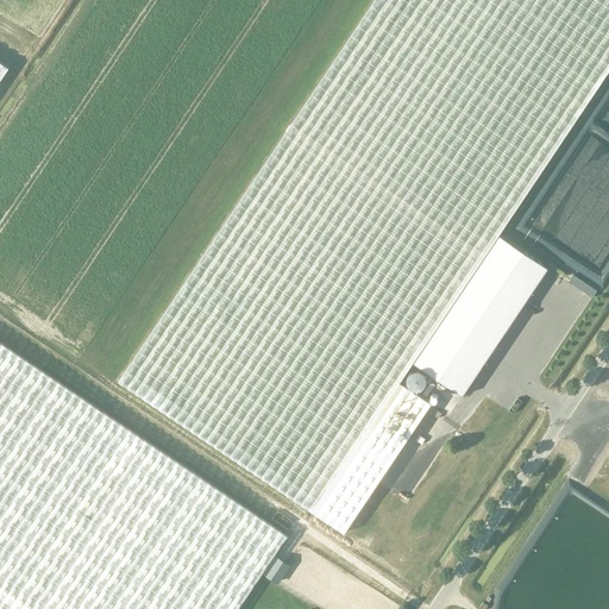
[(608,0),(374,0),(118,381),(344,533),(431,403),(400,382),(413,363),(463,396),(548,268),(498,234),(608,69),(608,0)]
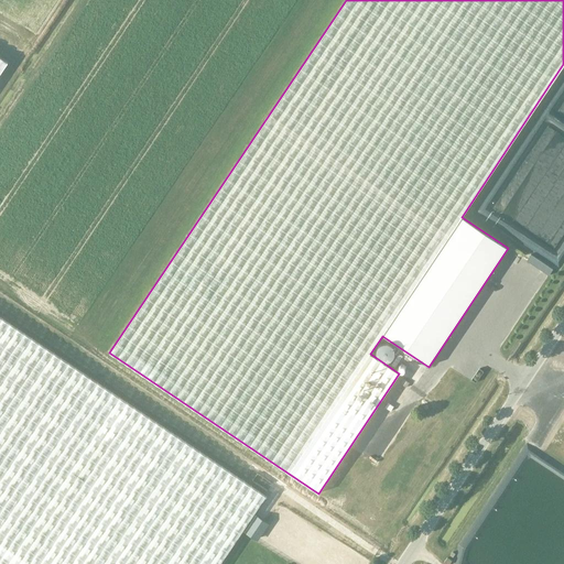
[(508,203),(507,212),(528,232),(527,236),(539,248),(540,248),(546,256),(550,251),(553,255),(563,255),(563,198),(559,198),(552,192),(521,190),(508,203)]
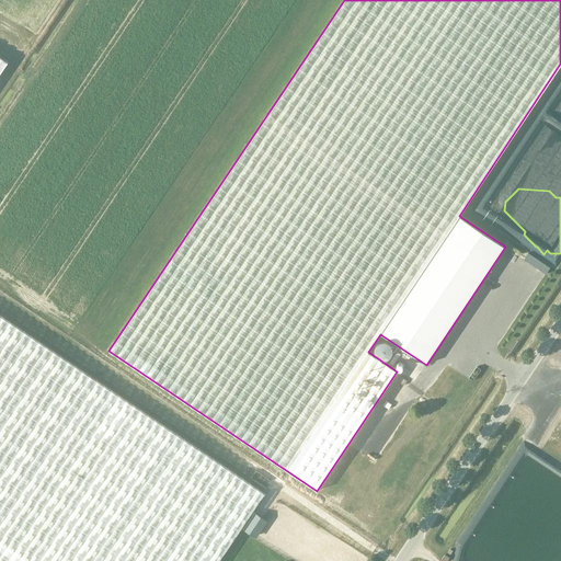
[(0,316),(0,560),(219,560),(264,494),(0,316)]
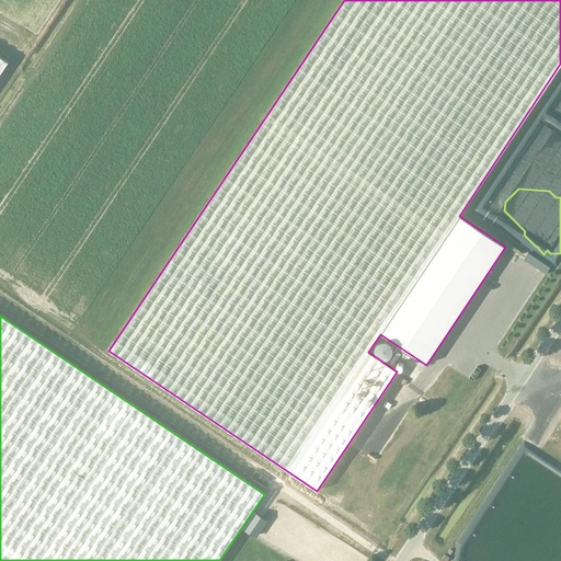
[(385,340),(382,340),(380,341),(379,341),(378,342),(376,344),(376,345),(375,346),(375,348),(375,351),(375,352),(376,354),(376,355),(378,356),(379,357),(380,358),(382,358),(385,358),(386,358),(388,357),(389,357),(390,355),(391,354),(392,353),(392,351),(392,350),(392,347),(392,346),(391,344),(390,343),(389,342),(388,341),(386,341),(385,340)]
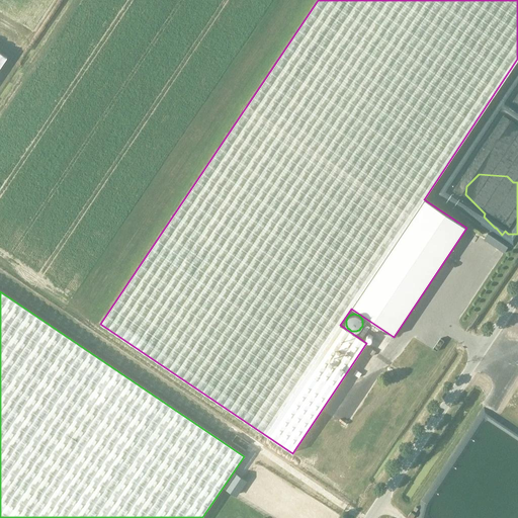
[(373,356),(376,350),(369,348),(366,353),(373,356)]
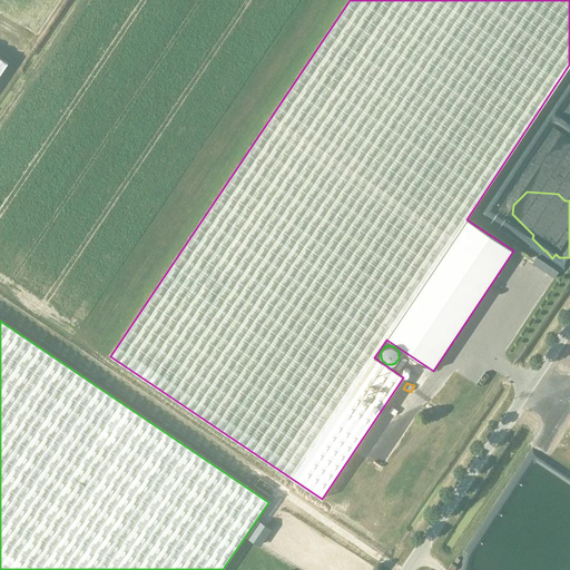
[(394,393),(391,399),(397,403),(401,397),(394,393)]
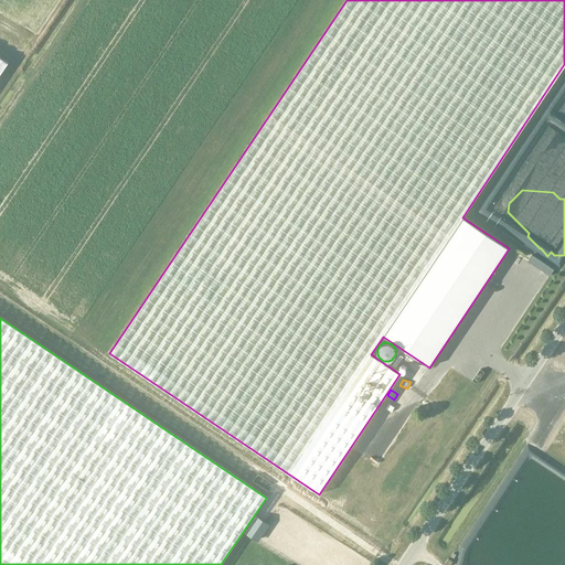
[(256,518),(246,533),(259,542),(270,526),(256,518)]
